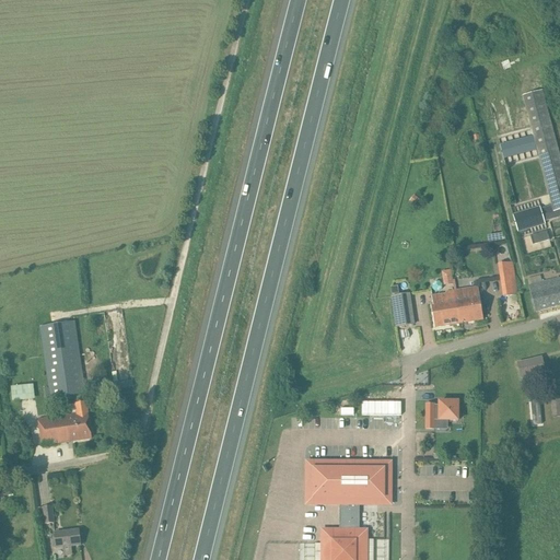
[(559,188),(559,155),(543,91),(522,96),(533,137),(500,146),(504,159),(537,150),(548,191),(559,188)]
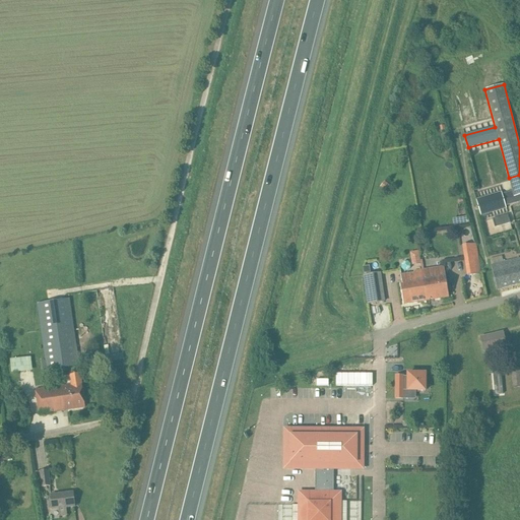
[(519,175),(509,178),(513,193),(502,196),(501,192),(476,199),(481,216),(507,208),(505,204),(518,201),(518,202),(519,201),(519,175)]
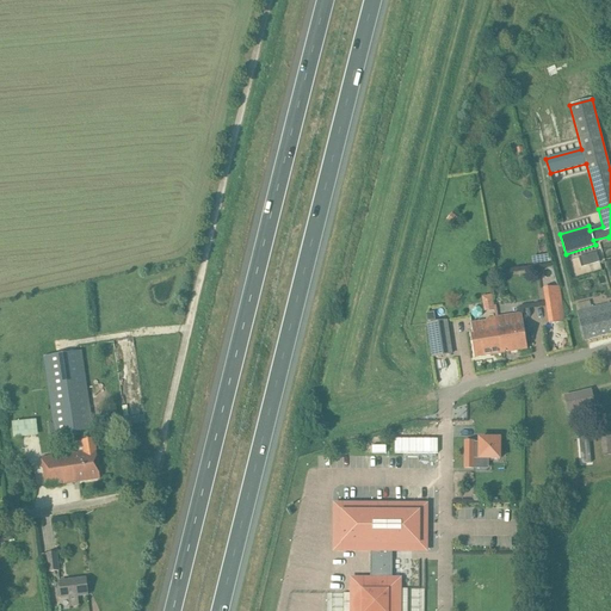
[(599,261),(597,252),(579,258),(581,267),(599,261)]
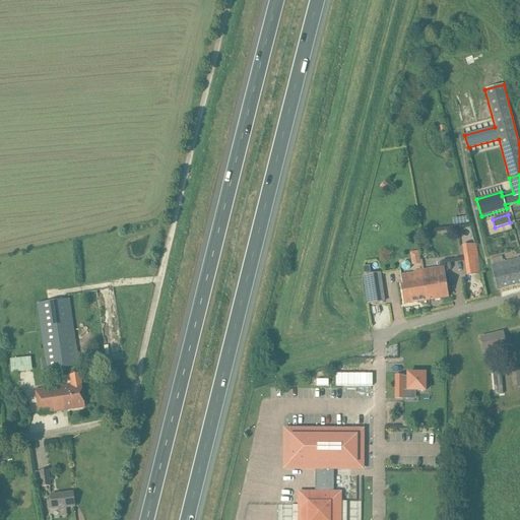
[(466,217),(453,219),(454,225),(467,223),(466,217)]
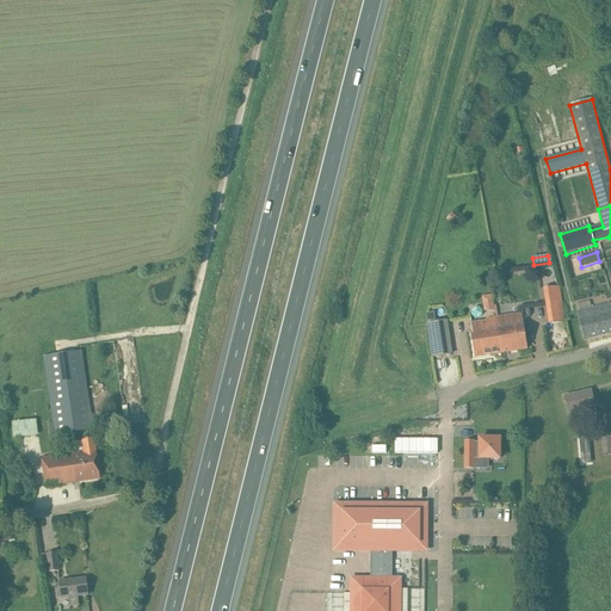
[(563,322),(557,287),(543,289),(549,325),(563,322)]
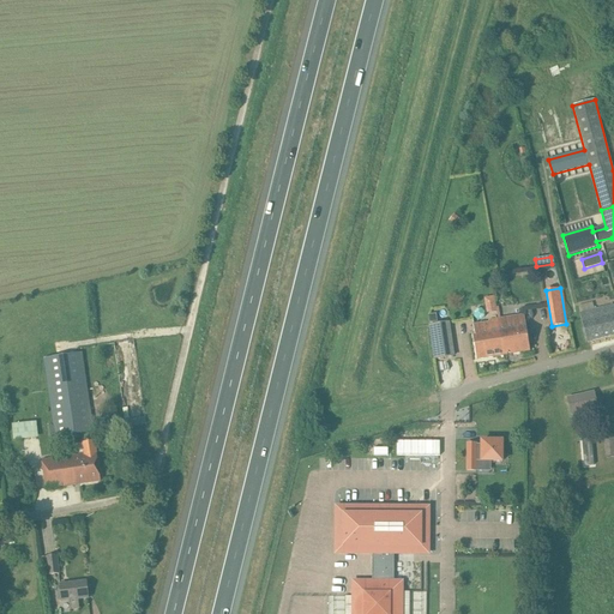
[(493,296),(485,299),(487,313),(495,312),(493,296)]
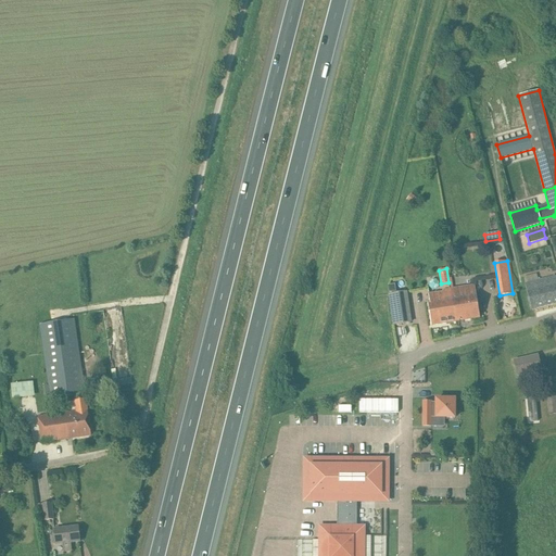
[(555,276),(525,283),(531,311),(555,303),(555,276)]
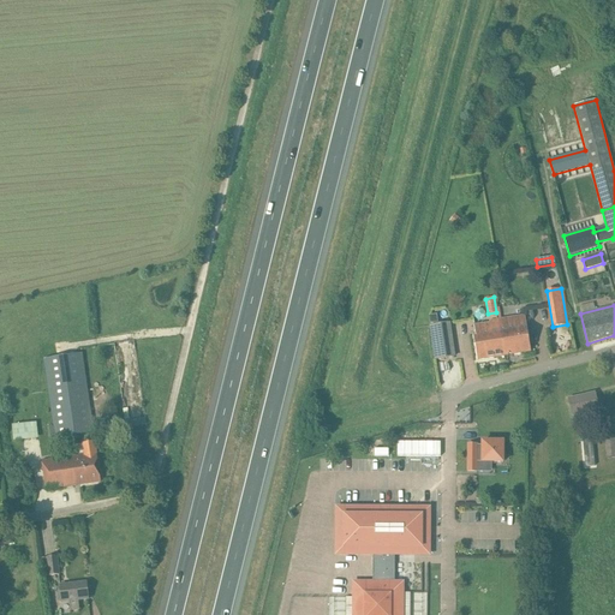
[(499,321),(505,356),(531,352),(529,340),(525,316),(499,321)]
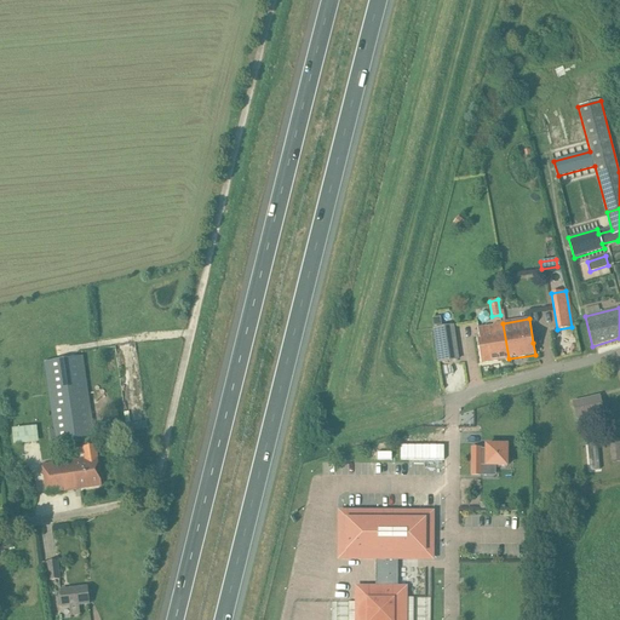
[(509,359),(503,323),(494,325),(494,326),(477,328),(478,337),(477,338),(480,351),(481,363),(509,359)]
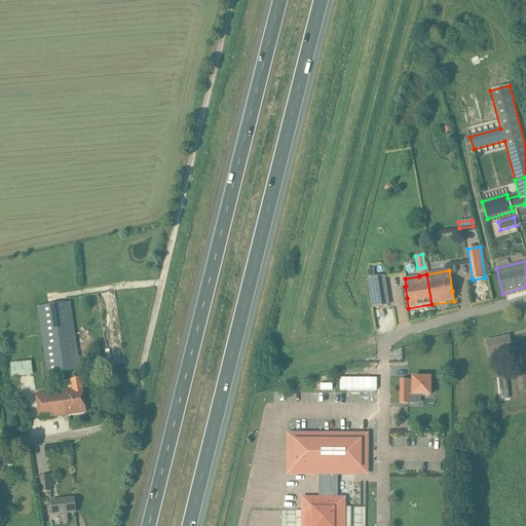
[(388,305),(385,276),(369,278),(373,307),(388,305)]
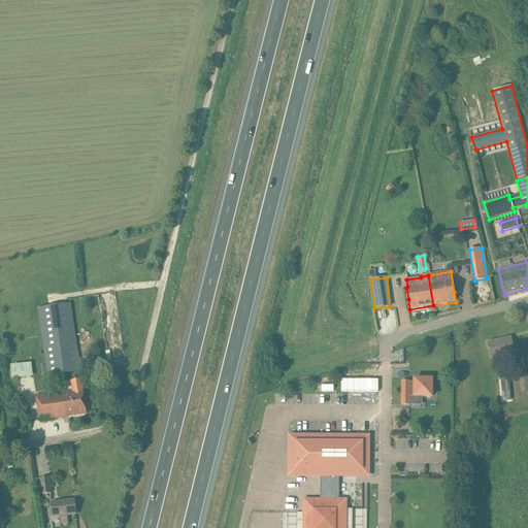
[(70,303),(39,308),(48,376),(79,371),(70,303)]
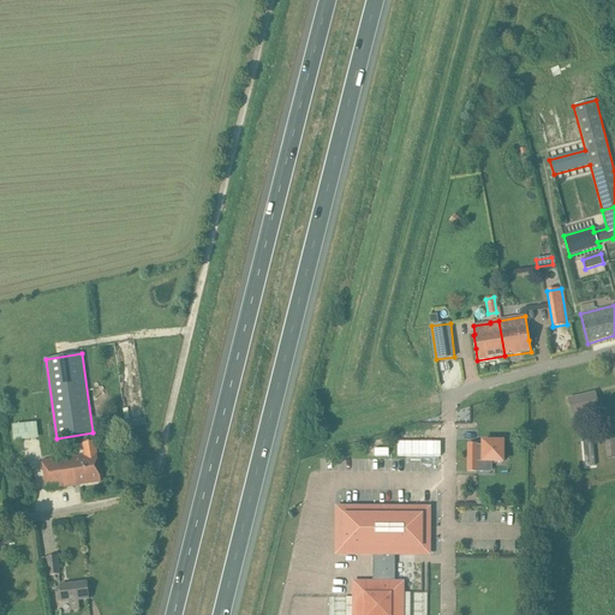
[(598,408),(595,393),(569,399),(573,416),(598,408)]
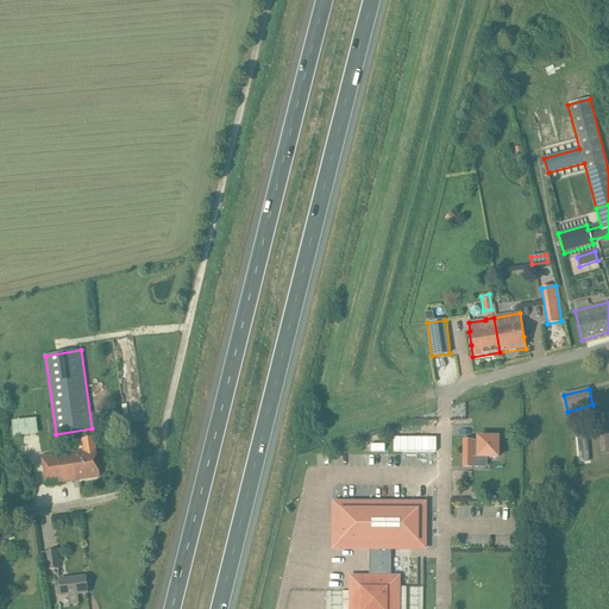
[(608,452),(608,431),(598,433),(601,453),(608,452)]
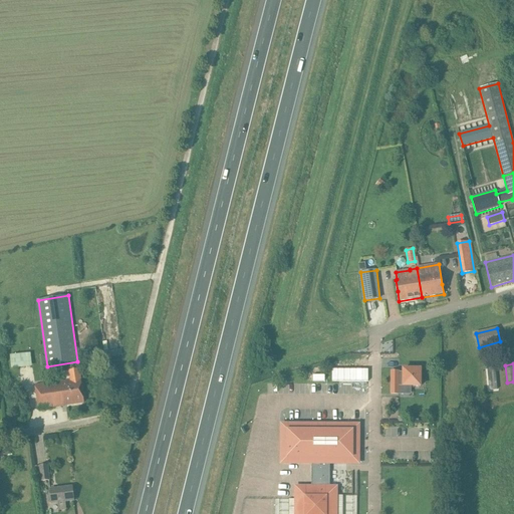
[(486,366),(487,391),(499,391),(497,366),(486,366)]
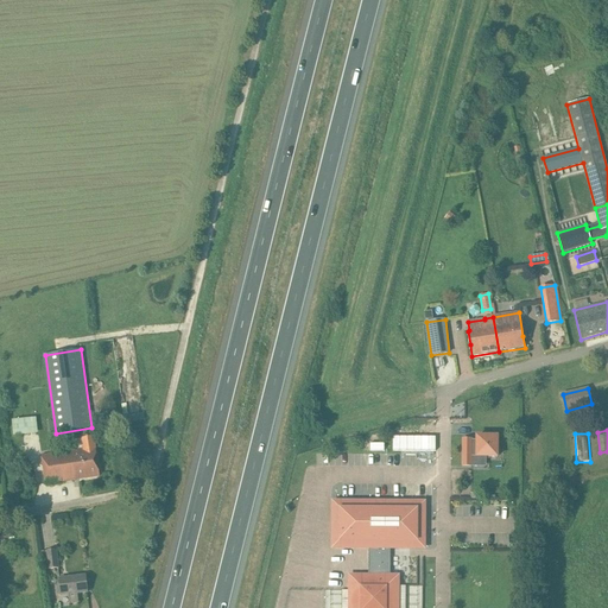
[(100,476),(94,437),(81,438),(83,450),(42,455),(45,485),(100,476)]
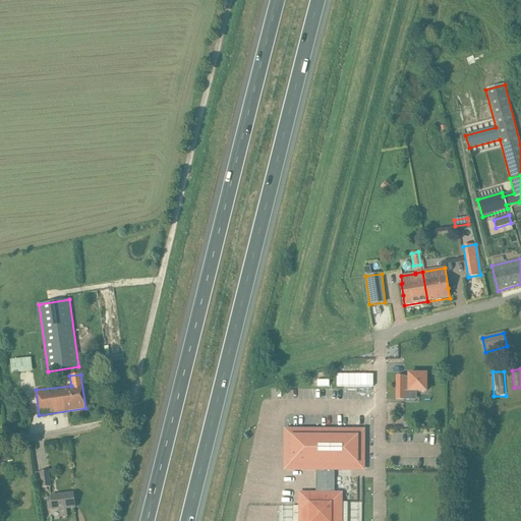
[(404,378),(404,377),(396,377),(396,400),(404,400),(404,392),(426,392),(426,374),(409,374),(409,378),(404,378)]
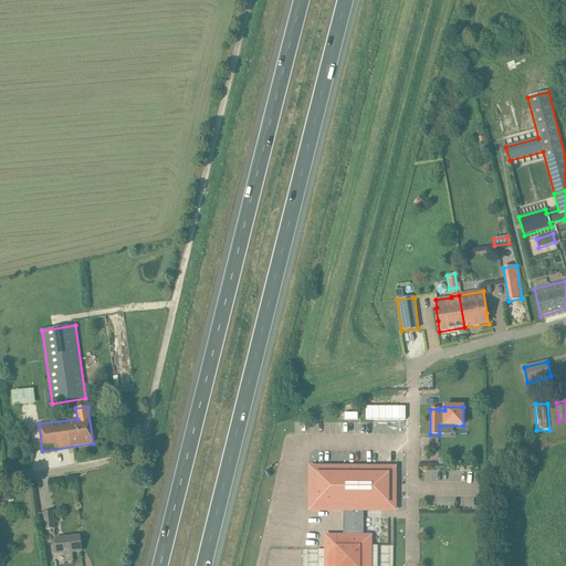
[(388,469),(311,468),(311,510),(344,510),(344,536),(325,536),(325,565),(370,565),(370,536),(362,536),(362,510),(388,510),(388,469)]
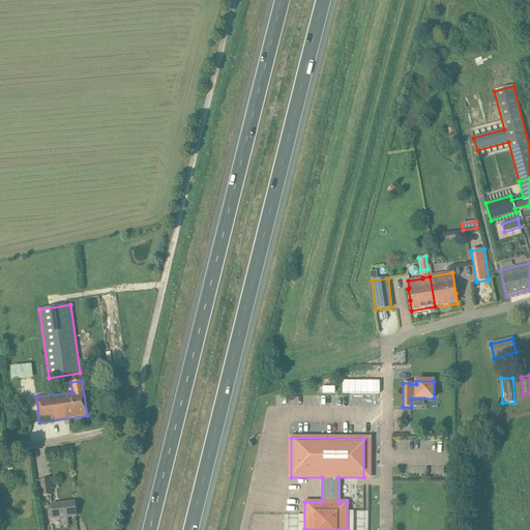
[(51,496),(49,479),(39,480),(35,481),(37,498),(51,496)]
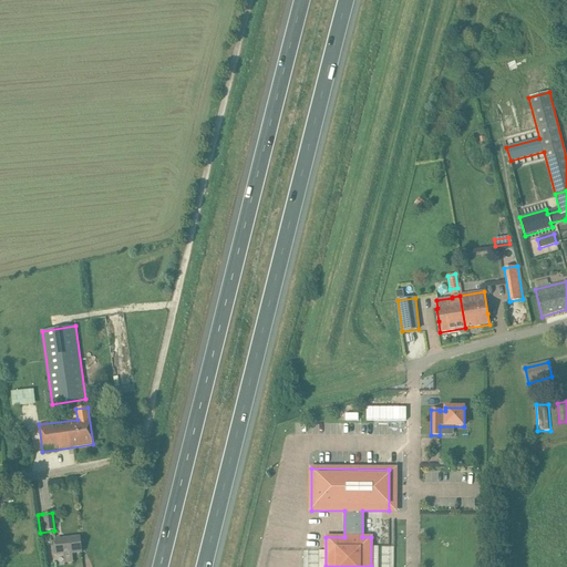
[(81,553),(80,537),(55,540),(58,555),(63,554),(64,564),(73,563),(72,554),(81,553)]
